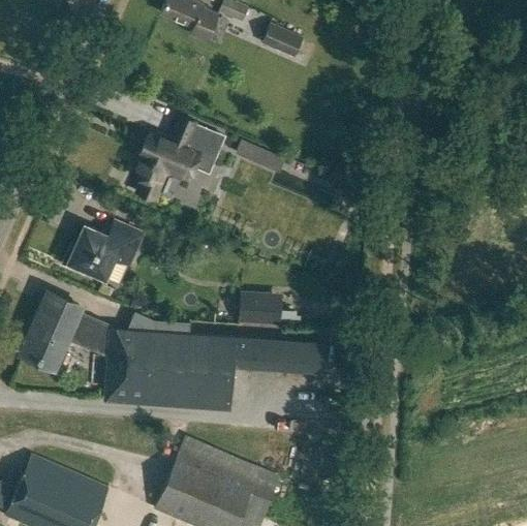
[(198,0),(165,0),(160,12),(194,27),(190,36),(206,41),(218,14),(203,7),(205,3),(198,0)]
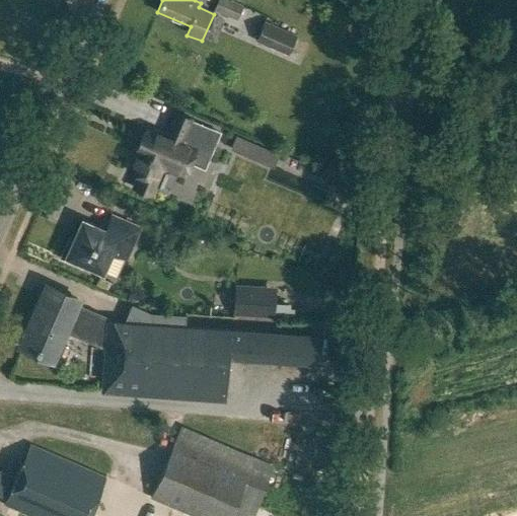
[(222,0),(217,12),(238,21),(245,7),(228,0),(222,0)]
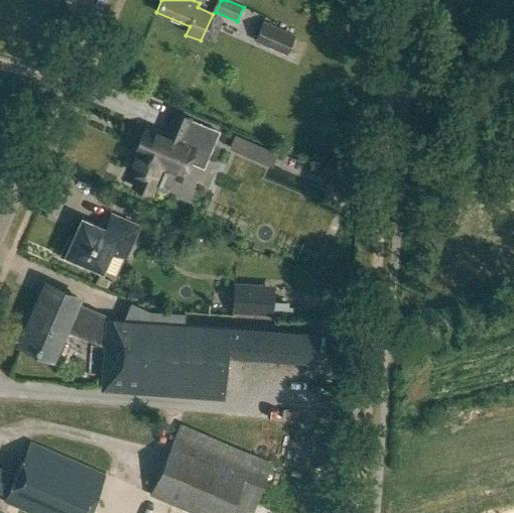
[(256,42),(288,55),(296,37),(265,23),(256,42)]
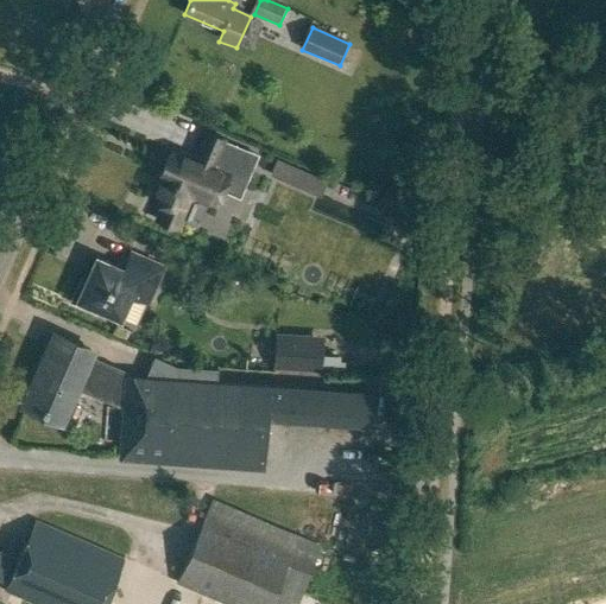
[(196,161),(175,152),(172,159),(169,157),(162,175),(165,176),(153,202),(166,208),(161,223),(177,230),(193,196),(218,207),(231,178),(238,182),(250,154),(226,144),(227,141),(209,134),(196,161)]
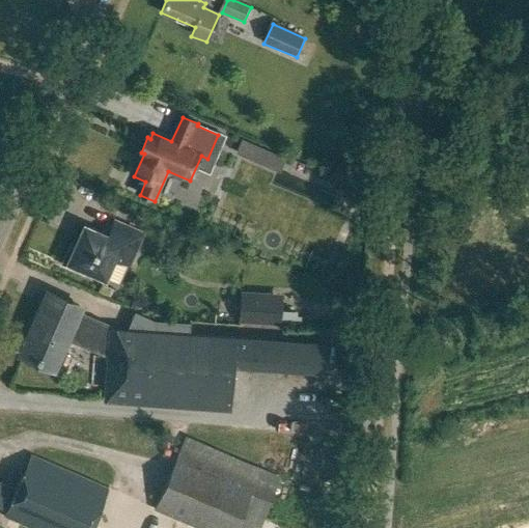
[(237,156),(258,165),(265,151),(243,142),(237,156)]
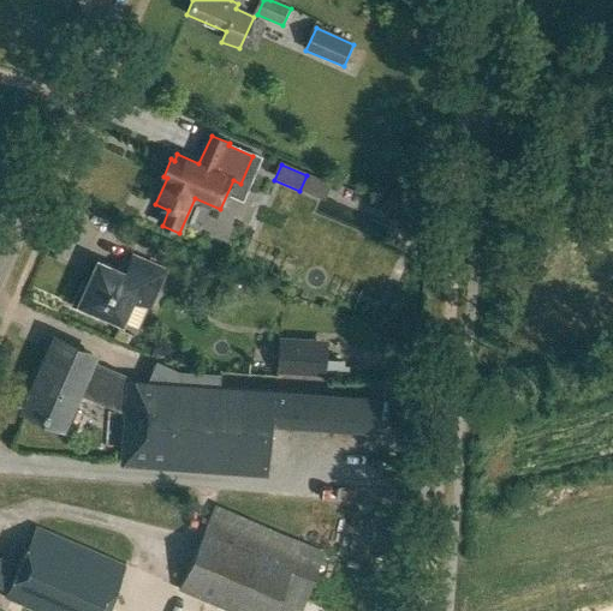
[(102,316),(125,325),(135,301),(153,309),(168,271),(135,257),(128,275),(100,263),(90,286),(87,283),(76,309),(101,319),(102,316)]
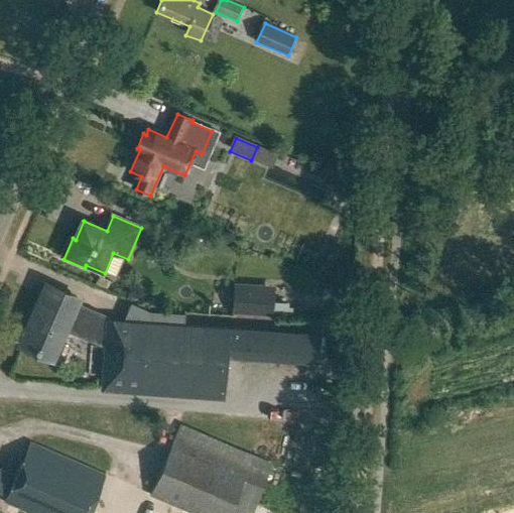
[(93,336),(99,321),(76,309),(80,299),(48,285),(22,346),(53,360),(69,326),(93,336)]
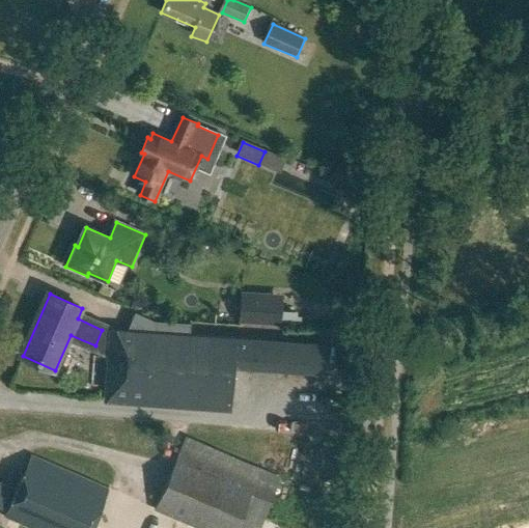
[(244,303),(242,326),(280,328),(282,305),(244,303)]
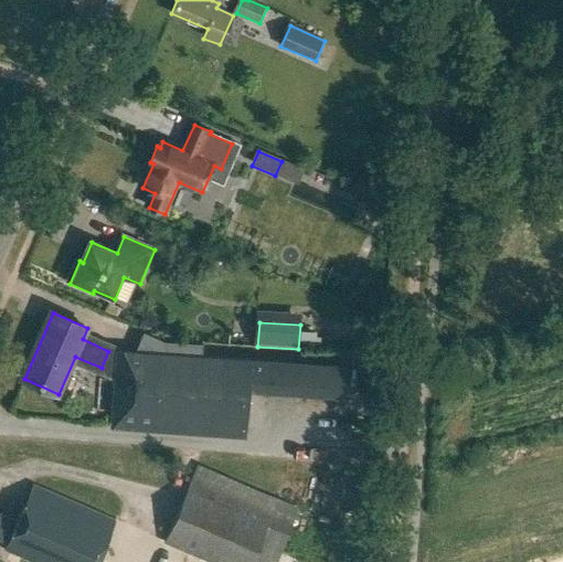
[(114,352),(108,351),(102,368),(118,374),(115,428),(246,437),(251,389),(347,395),(349,369),(114,352)]
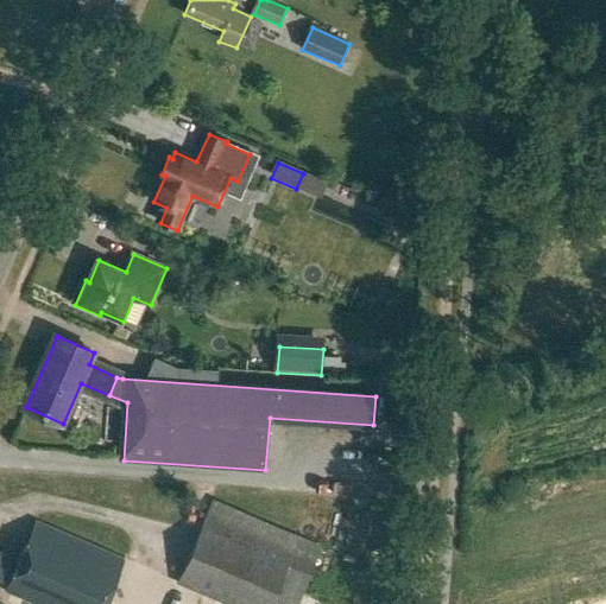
[(297,603),(321,548),(214,502),(178,585),(180,586),(177,593),(197,603),(201,603),(204,596),(223,603),(297,603)]
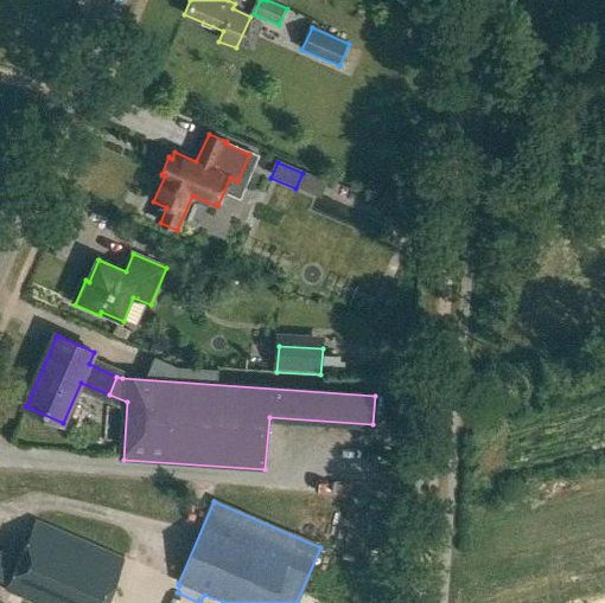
[(0,577),(7,582),(5,587),(42,602),(102,602),(123,557),(37,519),(18,559),(0,551),(0,577)]
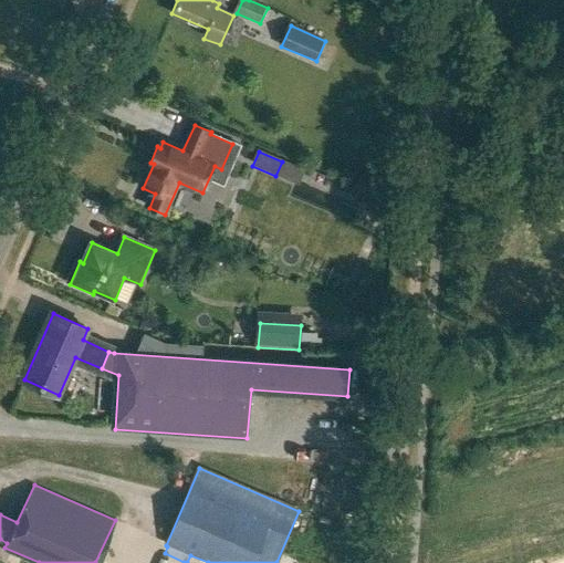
All buildings are outlined.
